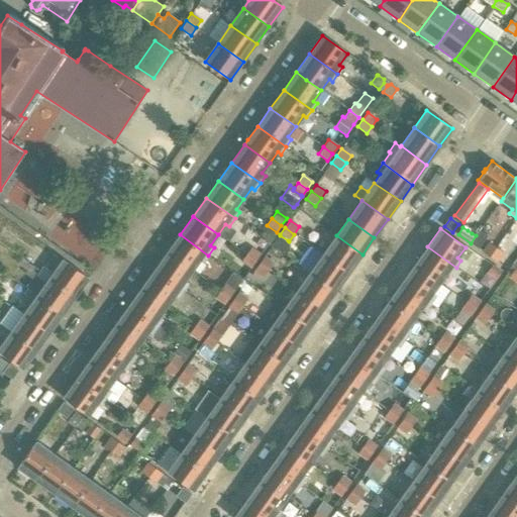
[(476,235),(471,243),(480,248),(488,237),(479,231),(476,235)]
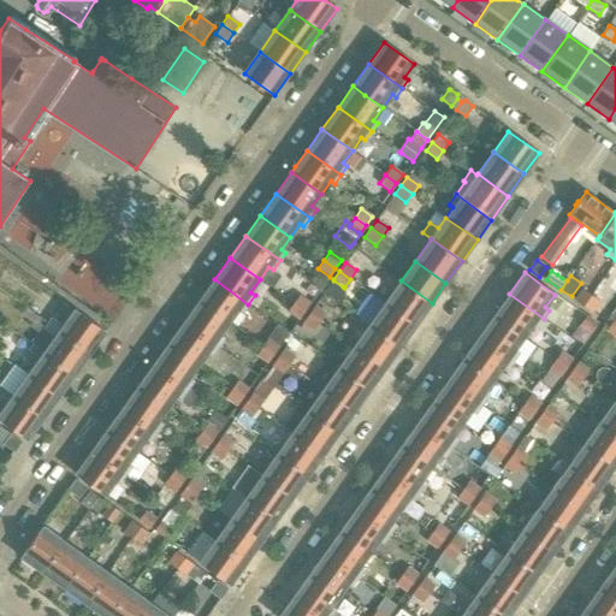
[(214,279),(200,300),(230,321),(238,309),(242,313),(248,304),(214,279)]
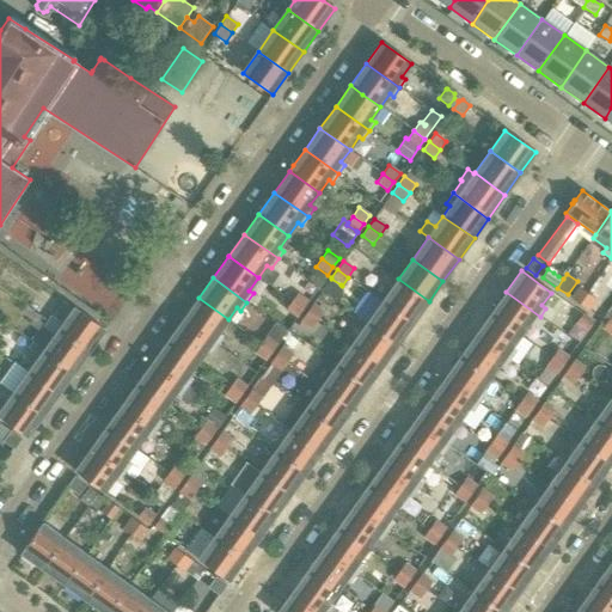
[(332,298),(341,285),(331,279),(323,291),(332,298)]
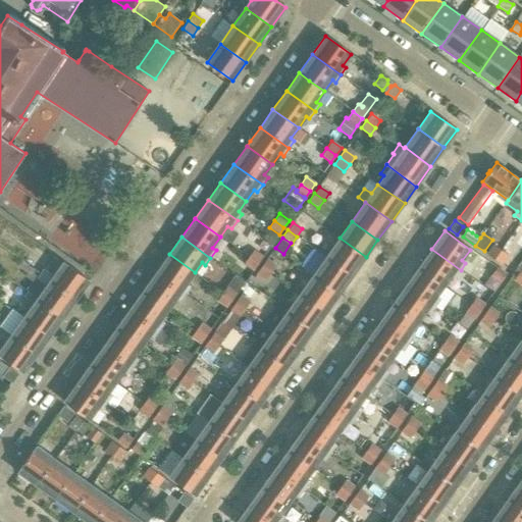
[(340,238),(325,257),(352,276),(366,257),(340,238)]
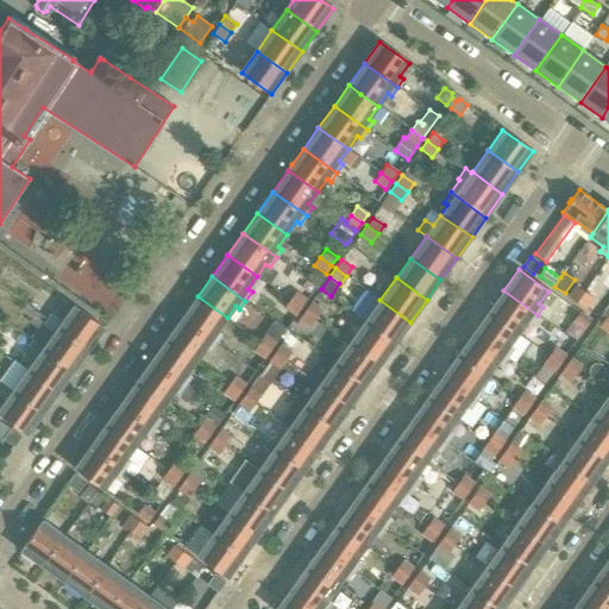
[(567,296),(576,302),(583,293),(575,287),(567,296)]
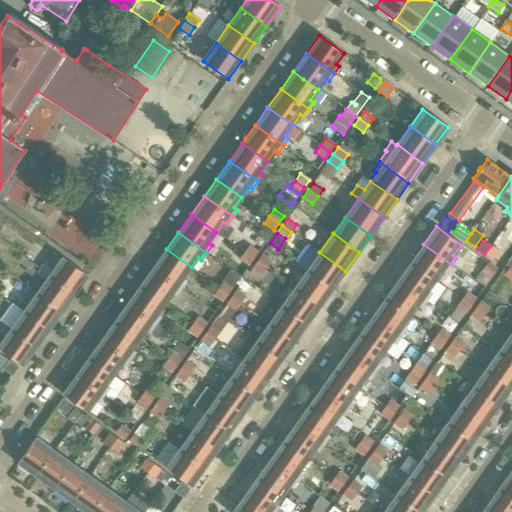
[(310,243),(298,259),(308,266),(319,250),(310,243)]
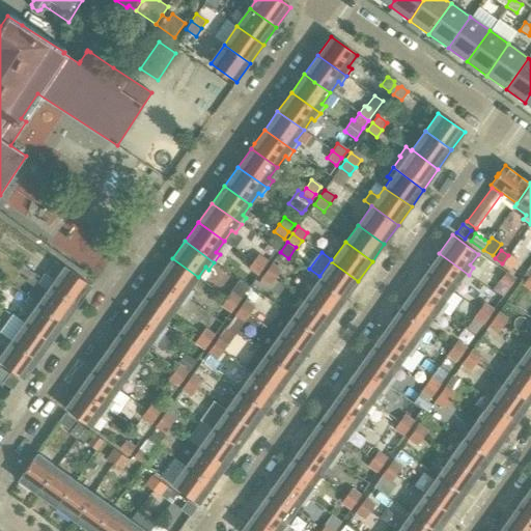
[(439,253),(426,272),(452,290),(459,280),(462,282),(467,275),(468,276),(469,275),(439,253)]
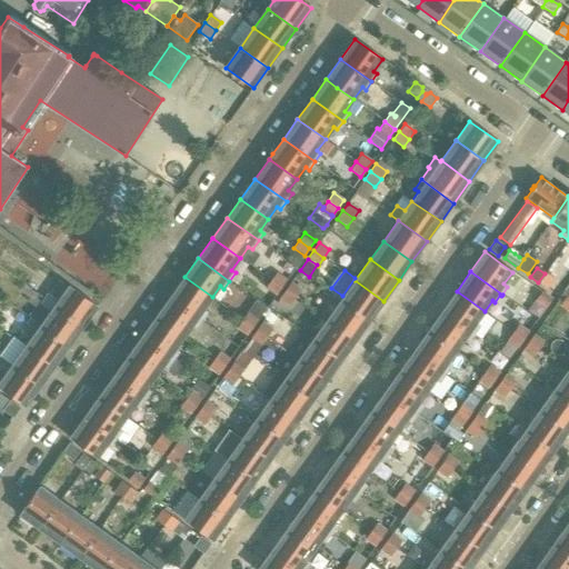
[(276,272),(270,280),(281,288),(287,279),(276,272)]
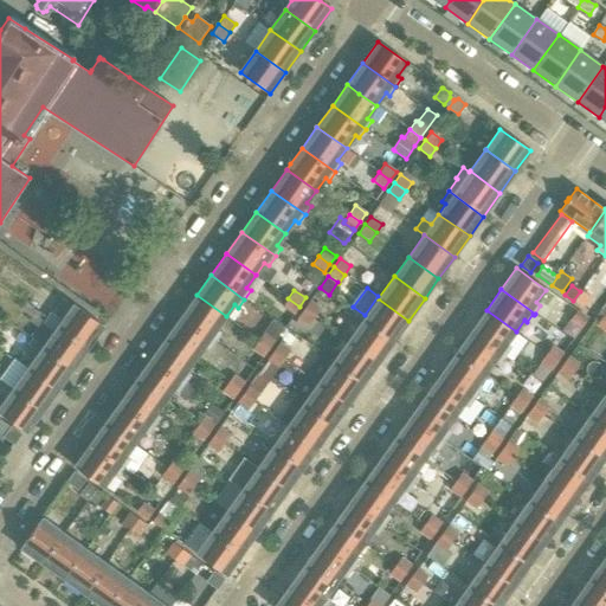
[(580,291),(573,301),(581,308),(588,297),(580,291)]
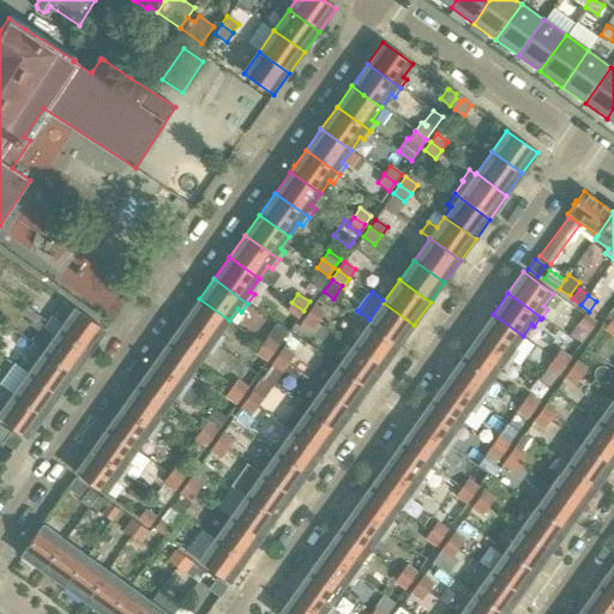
[(182,321),(217,347),(224,337),(220,333),(228,321),(229,320),(199,299),(182,321)]
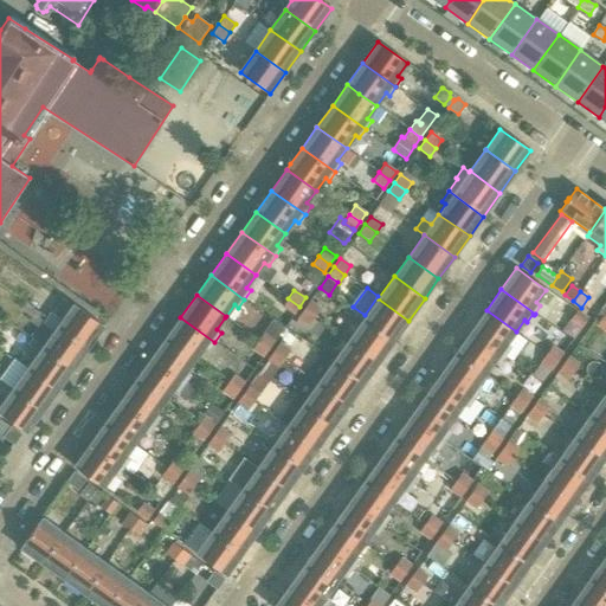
[(300,307),(288,298),(283,307),(294,315),(300,307)]
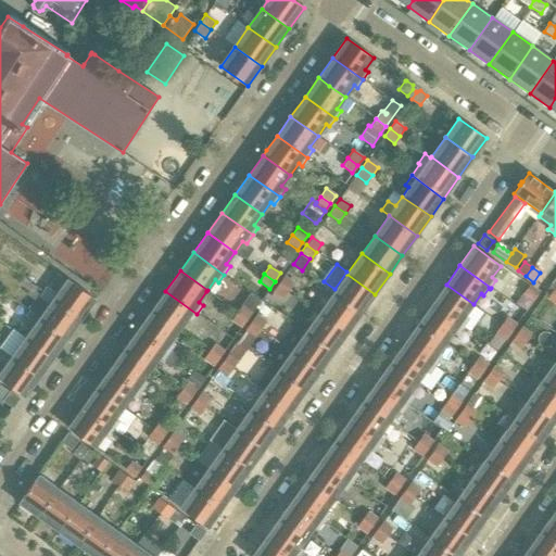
[(346,274),(333,292),(362,313),(375,294),(346,274)]
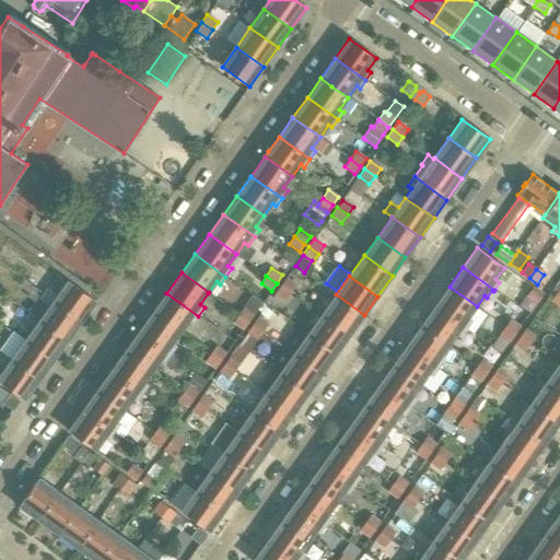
[(286,278),(280,286),(291,293),(296,286),(286,278)]
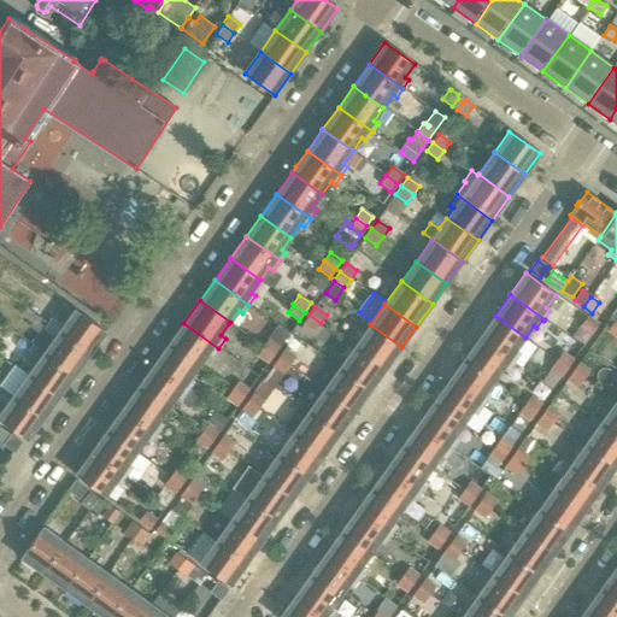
[(52,318),(47,325),(89,356),(106,331),(74,309),(62,325),(52,318)]
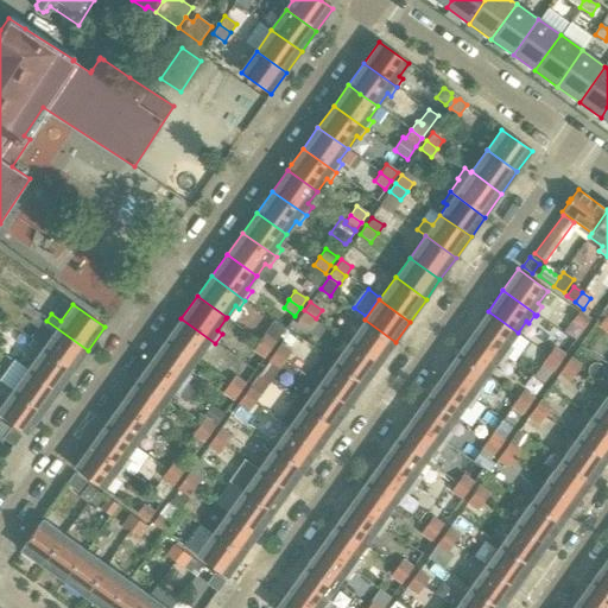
[(316,318),(304,310),(296,323),(292,322),(286,330),(302,341),(308,333),(306,331),(316,318)]
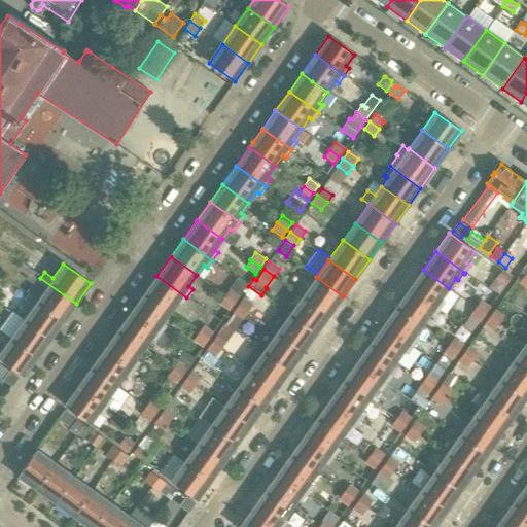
[(423,270),(409,288),(438,309),(444,303),(440,300),(449,288),(423,270)]
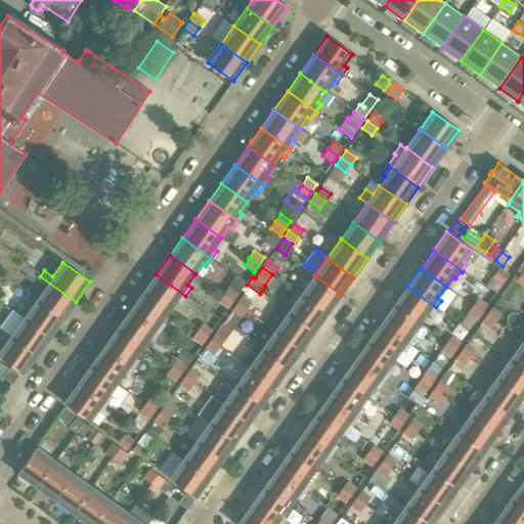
[(493,276),(503,282),(509,275),(498,268),(493,276)]
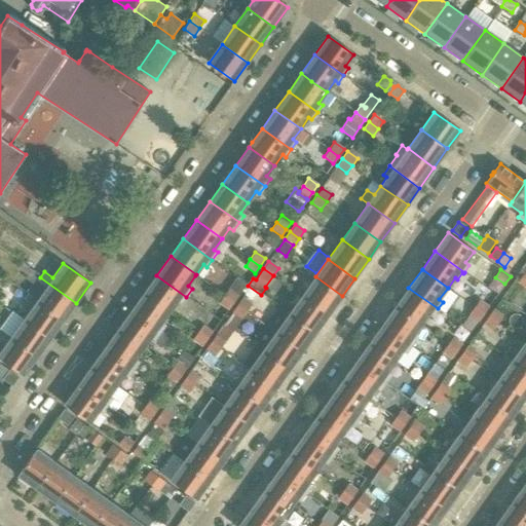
[(156,275),(143,294),(168,312),(177,302),(181,304),(186,297),(156,275)]
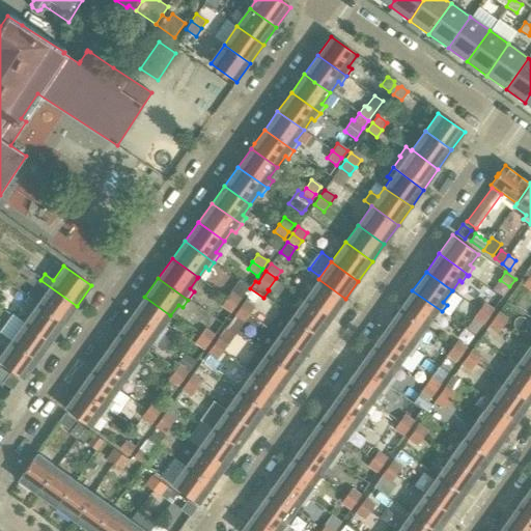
[(318,279),(305,298),(332,317),(345,299),(318,279)]
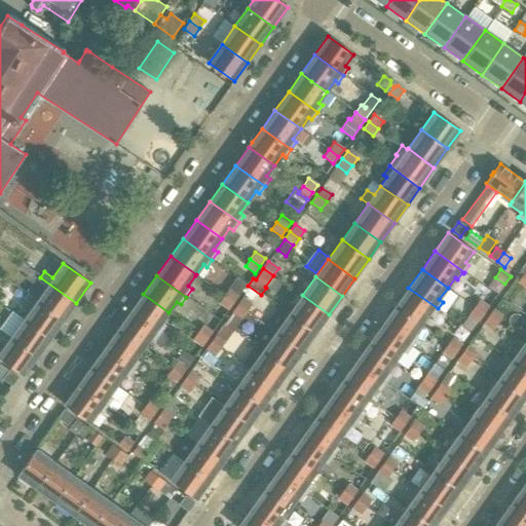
[(45,288),(35,301),(64,321),(76,303),(40,277),(37,282),(45,288)]
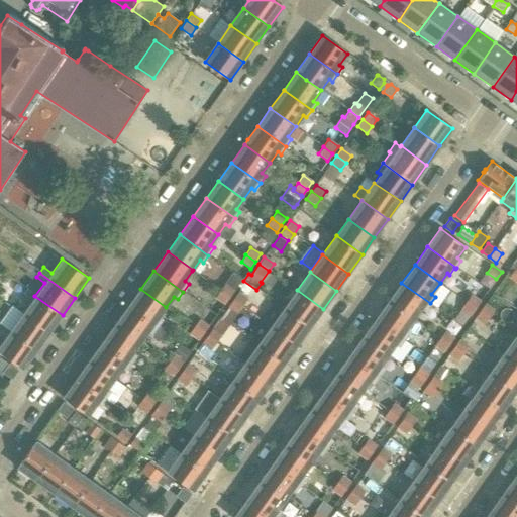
[(232,273),(220,291),(229,297),(242,280),(232,273)]
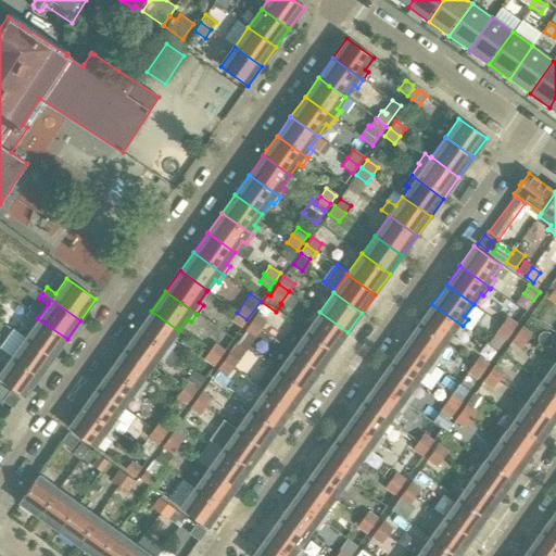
[(431,304),(418,324),(445,343),(453,332),(457,335),(463,326),(431,304)]
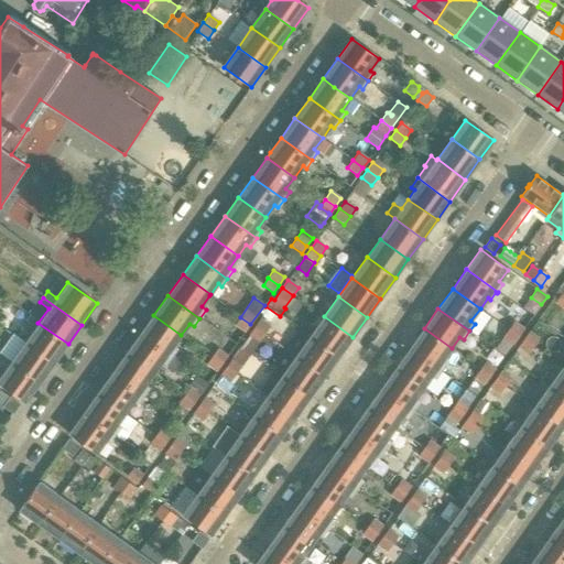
[(140,334),(172,358),(179,349),(174,346),(181,335),(153,315),(142,331),(140,334)]
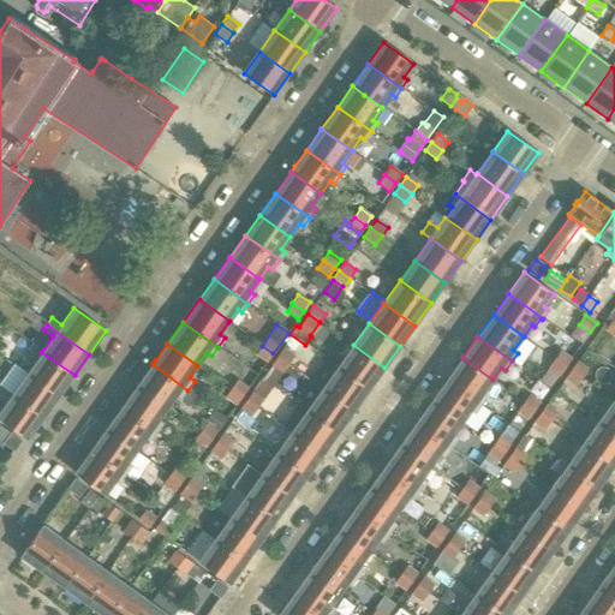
[(37,357),(27,372),(29,375),(59,396),(75,375),(41,352),(31,345),(28,350),(37,357)]
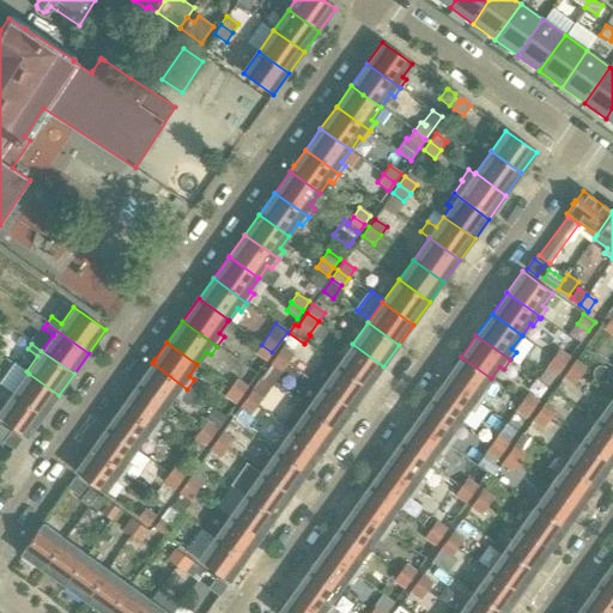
[(363,384),(368,388),(383,366),(363,352),(352,344),(345,354),(337,366),(363,384)]
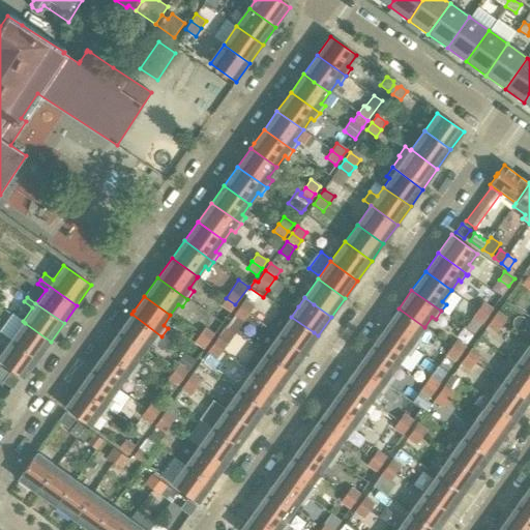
[(235,304),(226,298),(221,305),(230,313),(235,304)]
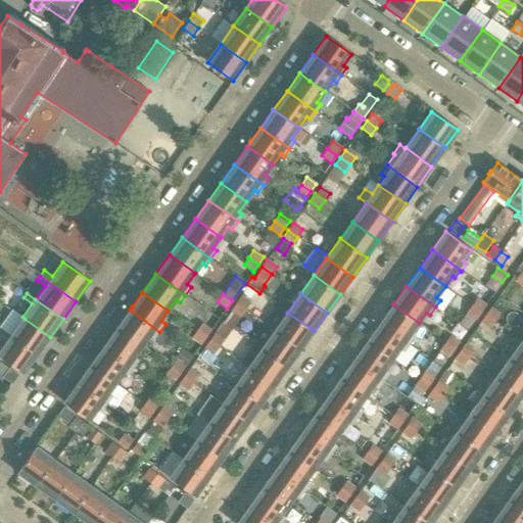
[(240,296),(235,303),(245,311),(250,303),(240,296)]
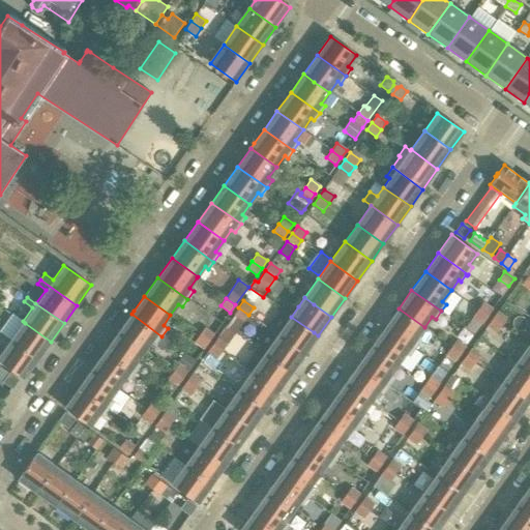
[(482,302),(477,310),(487,317),(492,310),(482,302)]
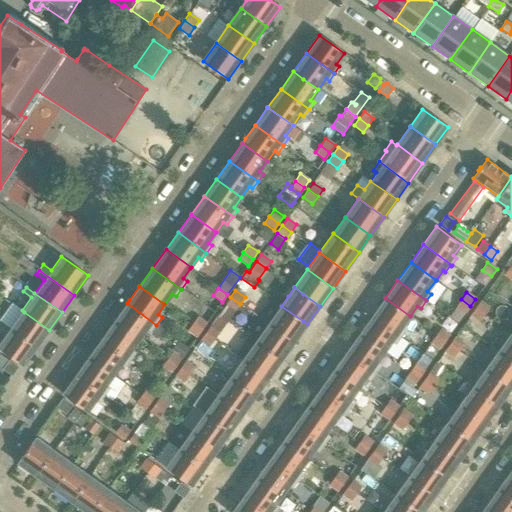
[(240,304),(230,297),(225,304),(226,305),(220,314),(228,320),(234,311),(235,311),(240,304)]
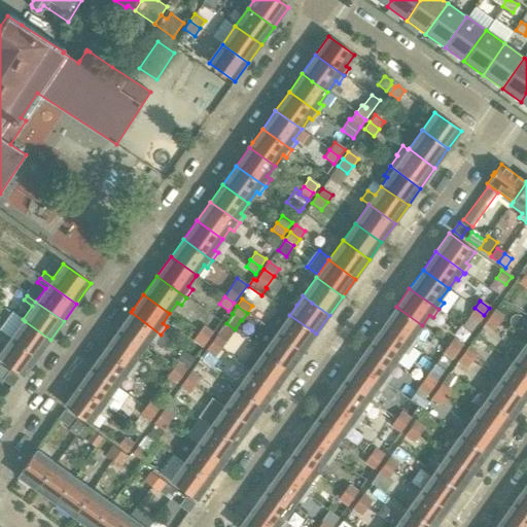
[(396,307),(383,326),(411,346),(412,347),(417,340),(414,337),(422,325),(396,307)]
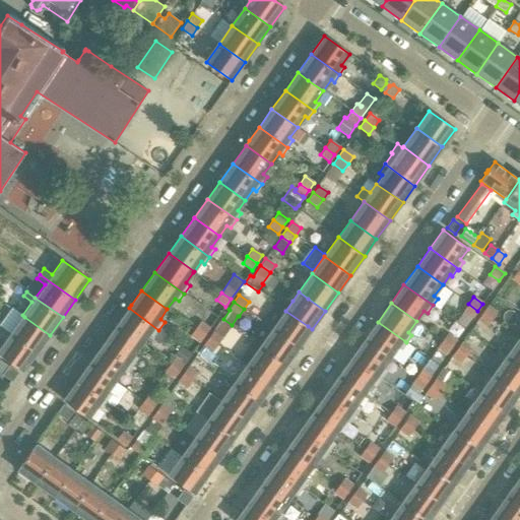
[(477,311),(468,304),(463,311),(473,317),(477,311)]
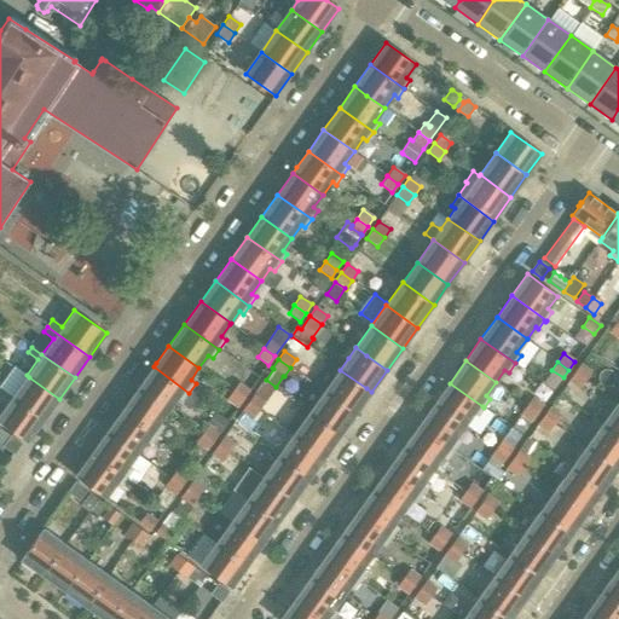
[(580,364),(574,372),(585,381),(591,372),(580,364)]
